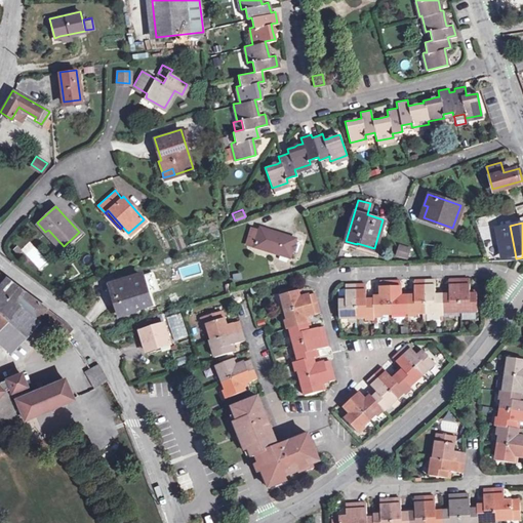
[(515,252),(510,226),(496,228),(500,254),(515,252)]
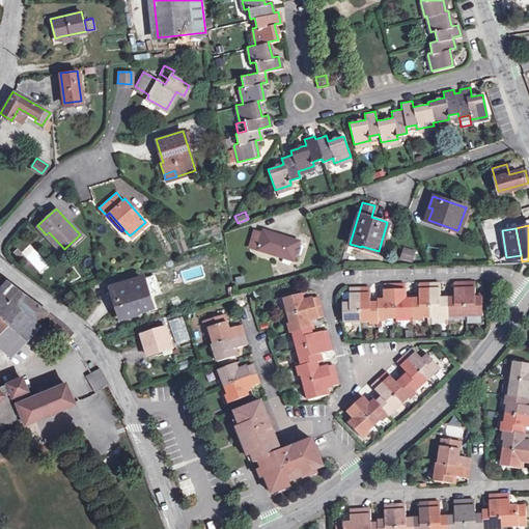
[(253,229),(248,246),(291,259),(294,253),(297,242),(298,240),(261,229),(260,232),(253,229)]
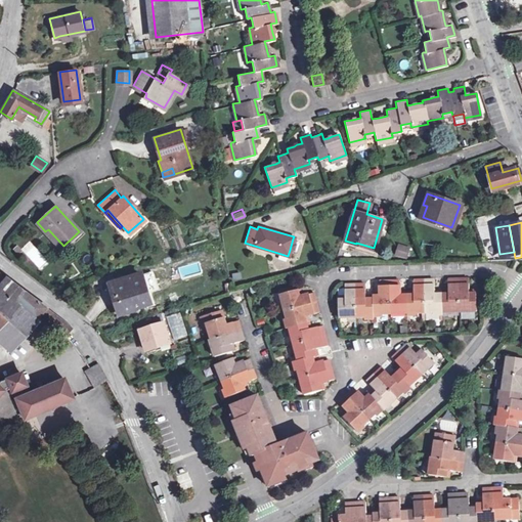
[(48,229),(45,231),(60,248),(63,246),(48,229)]
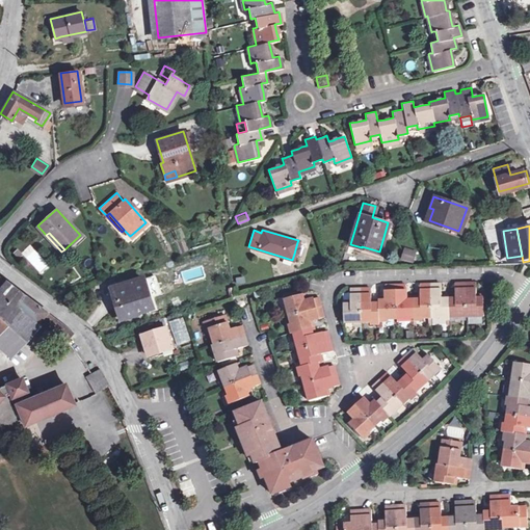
[(40,272),(49,263),(27,242),(18,252),(40,272)]
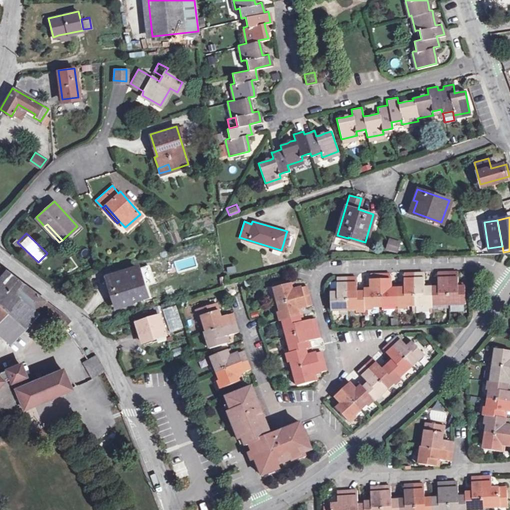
[(292,235),(286,233),(283,244),(288,245),(292,235)]
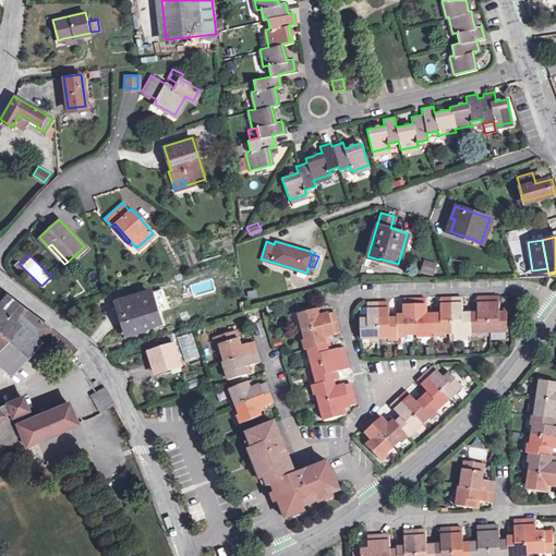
[(435,264),(423,260),(420,269),(432,273),(435,264)]
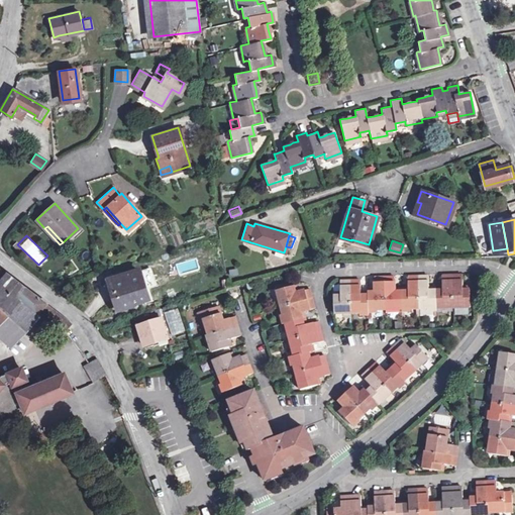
[(10,296),(20,285),(3,272),(0,269),(0,315),(14,299),(10,296)]
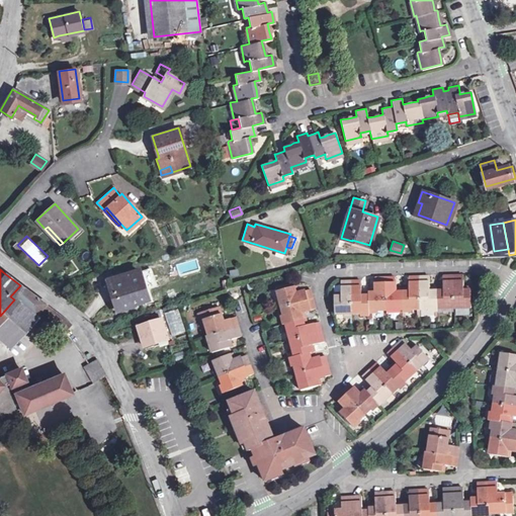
[(133,303),(148,298),(139,270),(110,279),(113,289),(112,289),(115,297),(114,297),(118,310),(133,305),(133,303)]
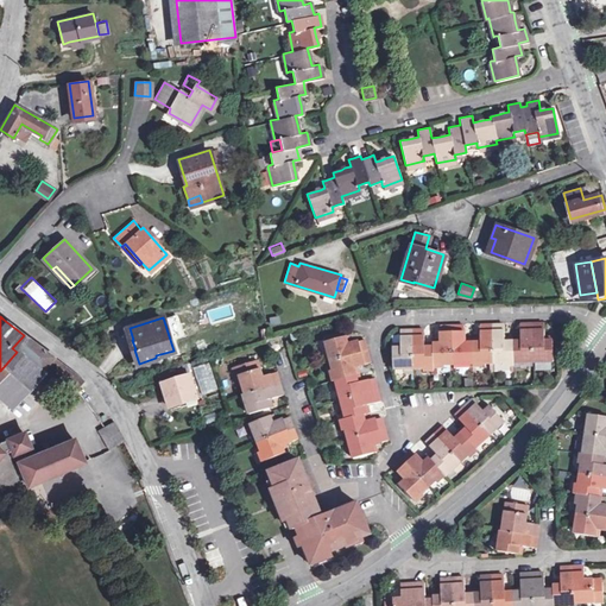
[(531,360),(551,360),(550,335),(542,335),(542,322),(518,322),(518,336),(503,336),(503,323),(478,323),(478,338),(462,338),(462,324),(439,324),(439,339),(430,339),(430,342),(422,342),(422,328),(398,329),(398,342),(390,342),(391,367),(411,366),(430,366),(430,363),(452,363),(471,361),(491,361),(511,360),(531,360)]
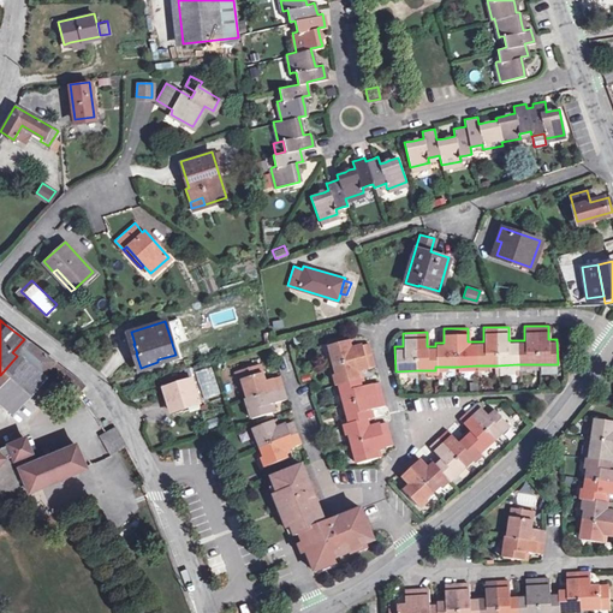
[(351,338),(327,344),(347,422),(345,423),(356,462),(379,456),(376,447),(391,444),(384,421),(370,424),(369,417),(372,416),(369,408),(382,404),(376,381),(363,385),(361,376),(359,369),(373,365),(367,341),(352,345),(351,338)]
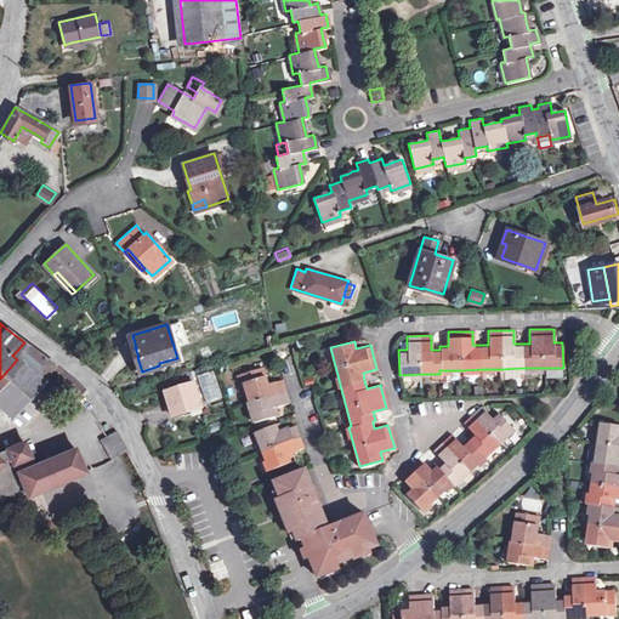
[(0,404),(7,412),(40,376),(39,376),(46,368),(51,362),(24,342),(12,356),(17,359),(0,379),(0,404)]
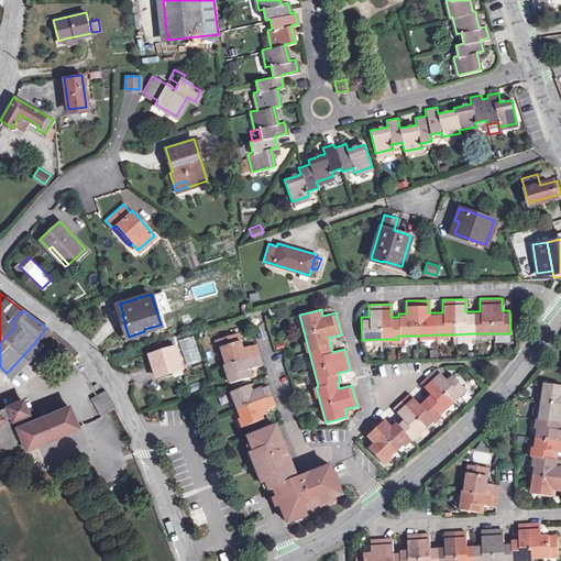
[(69,345),(46,328),(42,333),(67,359),(76,351),(69,345)]
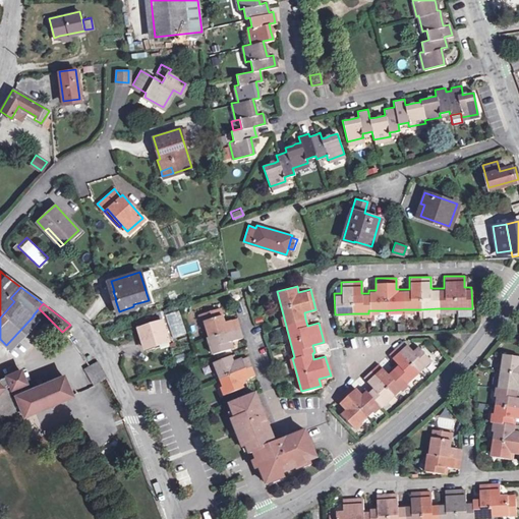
[(219,306),(200,311),(208,336),(207,336),(212,353),(231,347),(229,340),(240,337),(235,318),(223,321),(219,306)]
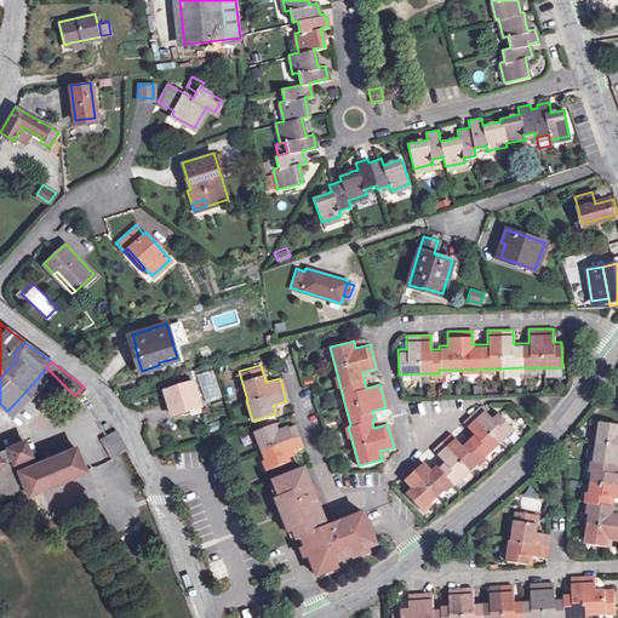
[(202,398),(213,394),(206,368),(195,372),(202,398)]
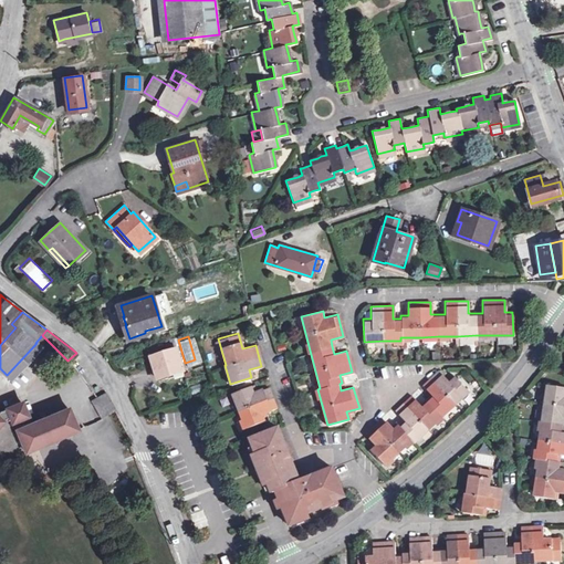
[(156,376),(181,368),(175,346),(148,355),(156,376)]
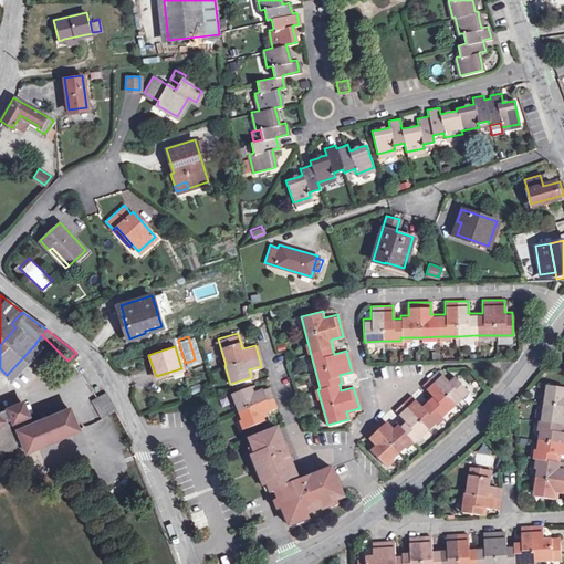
[(202,364),(188,368),(191,379),(206,375),(202,364)]
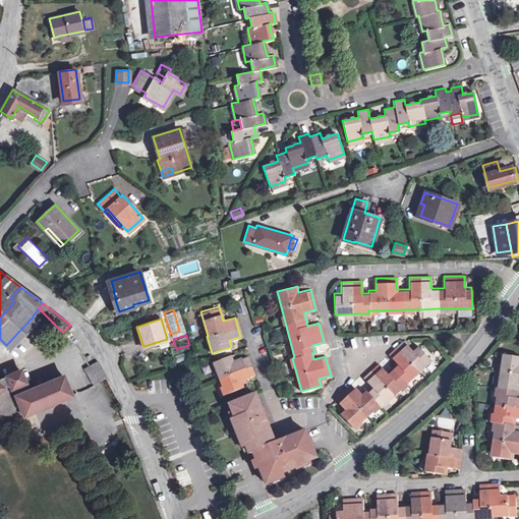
[(430,359),(416,344),(411,349),(403,340),(388,354),(396,362),(386,371),(379,363),(363,378),(370,386),(366,390),(364,388),(358,393),(351,384),(336,398),(344,407),(339,411),(352,426),(365,415),(378,403),(380,406),(393,394),(405,383),(417,370),(430,359)]
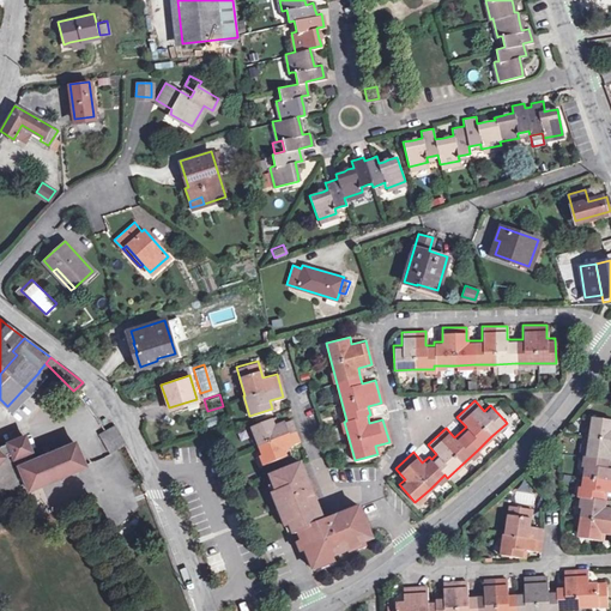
[(273,416),(250,424),(258,443),(265,463),(288,454),(285,446),(298,441),(289,418),(276,423),(273,416)]
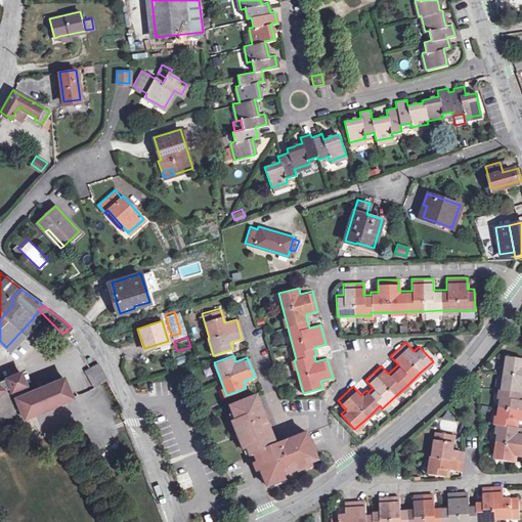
[(521,433),(517,433),(518,426),(516,426),(517,420),(521,420),(521,398),(519,399),(521,385),(521,357),(505,355),(494,424),(497,424),(492,458),(513,461),(514,453),(521,454),(521,433)]
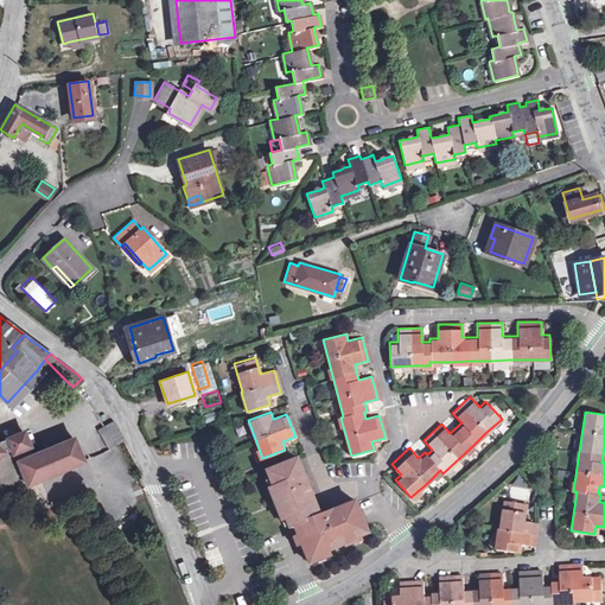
[(122,437),(112,419),(95,428),(106,446),(122,437)]
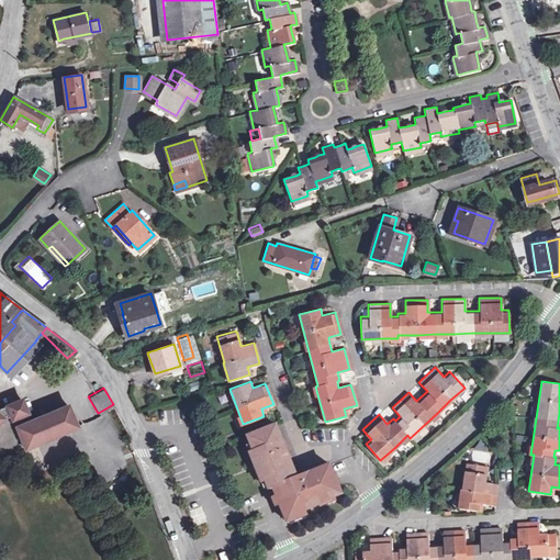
[(0,458),(18,450),(17,448),(22,445),(23,448),(76,425),(66,403),(45,412),(40,415),(29,418),(20,398),(4,404),(6,407),(0,410),(0,458)]
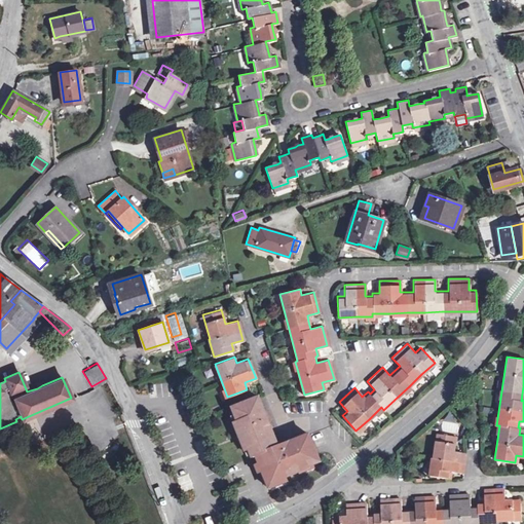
[(276,446),(257,396),(231,407),(236,420),(234,421),(242,443),(246,442),(251,456),(259,452),(262,460),(258,461),(265,480),(268,487),(286,480),(284,476),(305,468),(304,464),(319,459),(308,434),(276,446)]
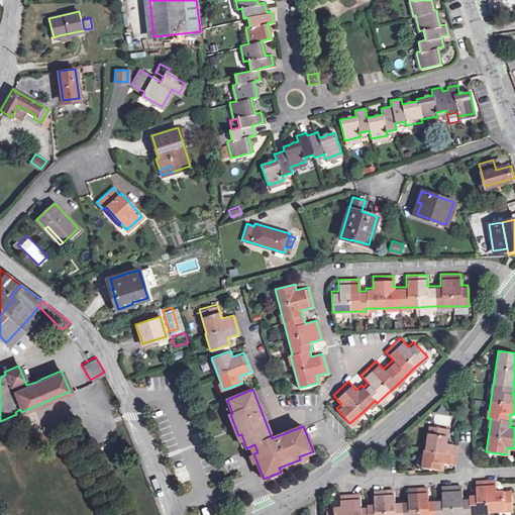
[(446,428),(428,425),(425,449),(423,449),(420,467),(441,470),(442,462),(453,465),(456,444),(444,442),(446,428)]
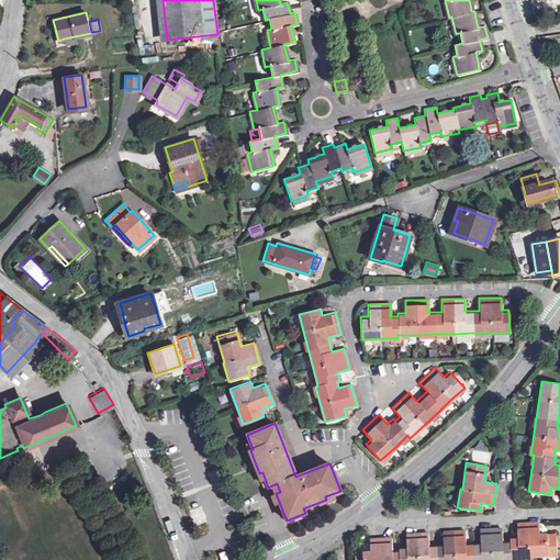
[(188,508),(193,524),(205,521),(200,504),(188,508)]
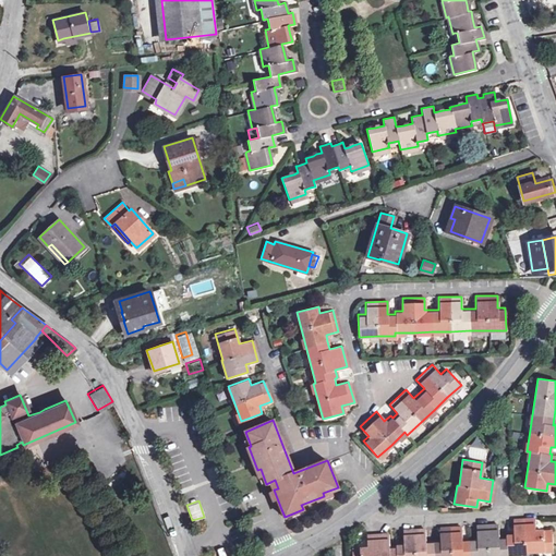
[(506,555),(507,554),(526,553),(526,552),(552,550),(551,530),(534,531),(534,518),(512,519),(512,531),(505,532),(505,536),(498,536),(497,523),(475,526),(476,538),(469,539),(461,539),(460,526),(438,528),(439,540),(425,541),(424,528),(402,530),(402,542),(395,543),(395,545),(388,545),(387,533),(365,534),(366,547),(350,548),(350,555),(506,555)]
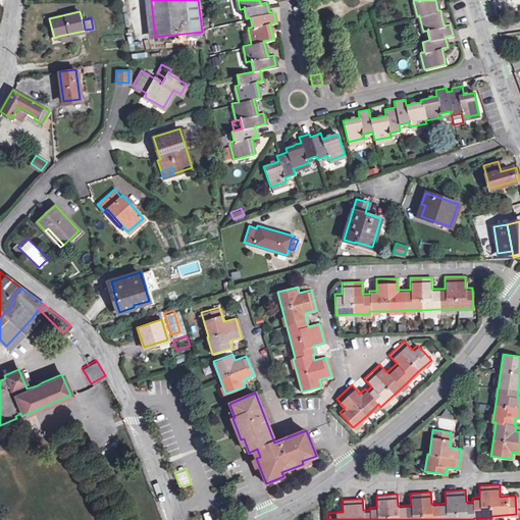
All buildings are outlined.
